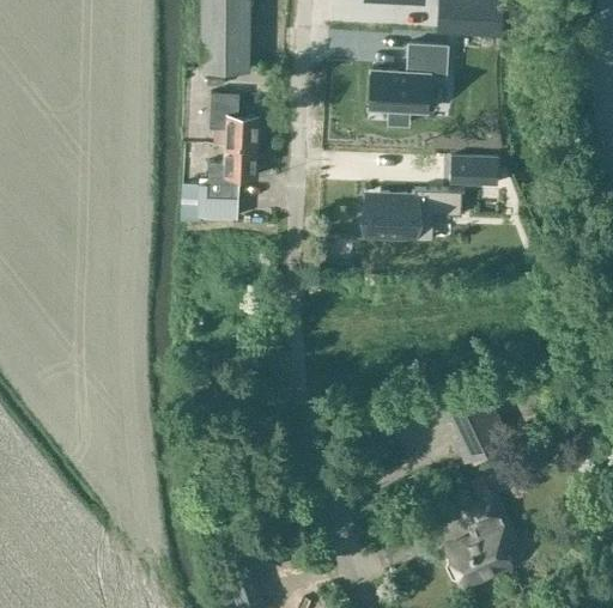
[(248,0),(200,0),(200,71),(248,72),(248,0)]
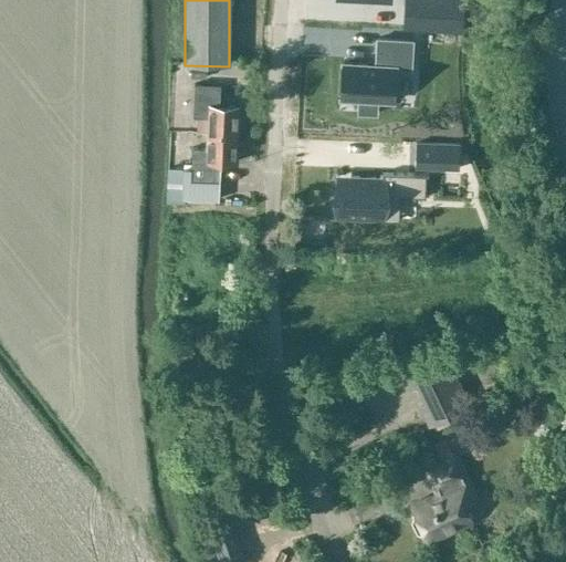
[(407,0),(406,30),(459,33),(460,0),(407,0)]
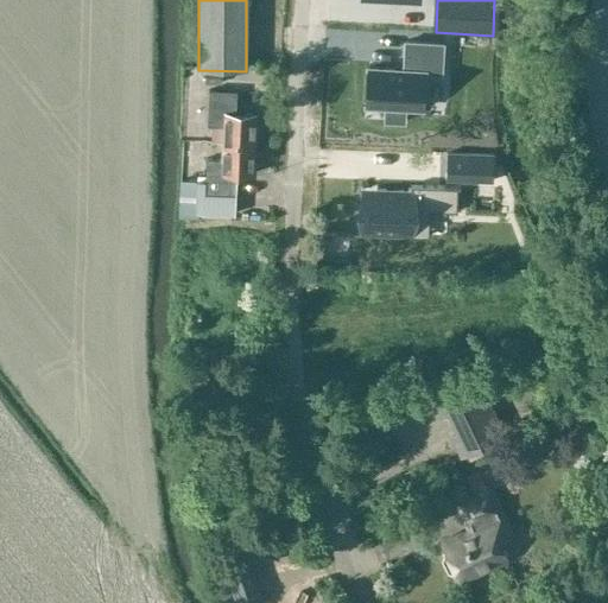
[(366,109),(386,110),(385,125),(404,126),(405,112),(423,113),(424,82),(441,83),(443,48),(405,45),(404,74),(368,71),(366,109)]
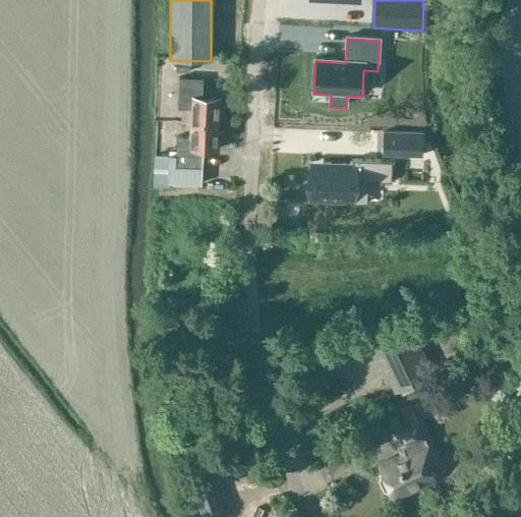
[(190,62),(176,62),(175,74),(189,74),(190,62)]
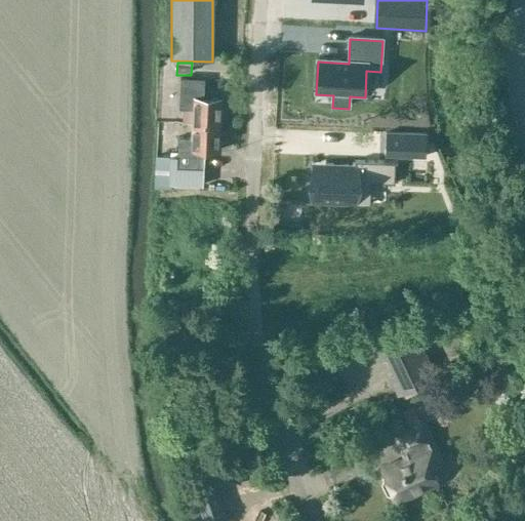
[(204,103),(204,82),(180,81),(179,113),(183,113),(183,126),(192,127),(219,128),(219,104),(204,103)]
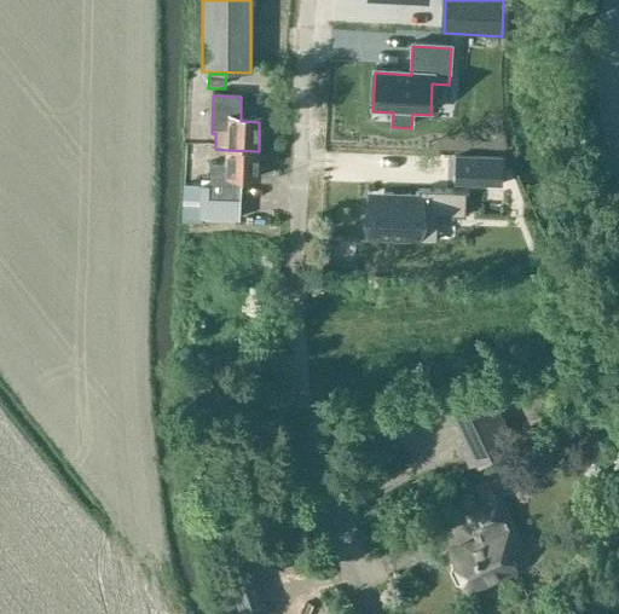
[(258,181),(259,151),(226,150),(225,167),(210,167),(209,186),(185,185),(184,224),(201,225),(202,221),(239,222),(239,202),(236,202),(237,180),(258,181)]
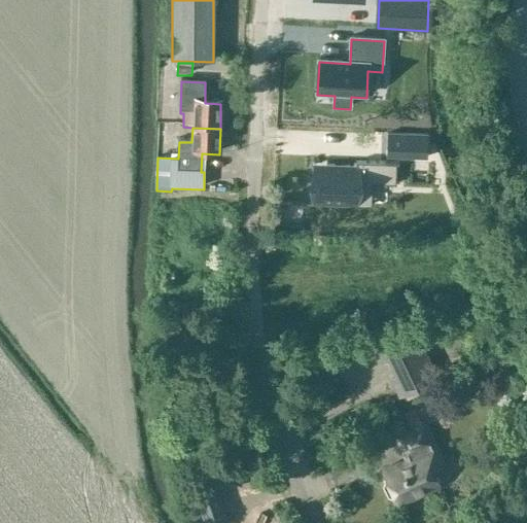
[(387,136),(386,159),(427,160),(427,137),(387,136)]
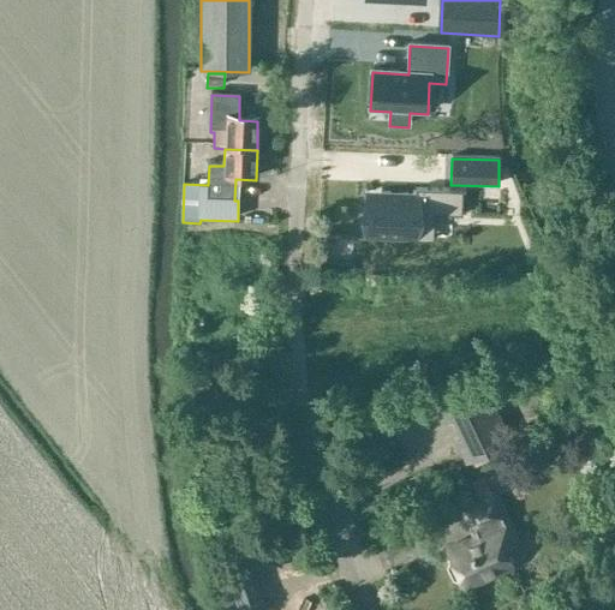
[(364,216),(364,220),(365,220),(364,239),(408,241),(408,243),(411,243),(411,241),(417,241),(418,216),(435,217),(463,219),(463,195),(466,195),(466,193),(416,191),(416,195),(413,195),(412,196),(383,195),(366,195),(365,210),(365,216),(364,216)]
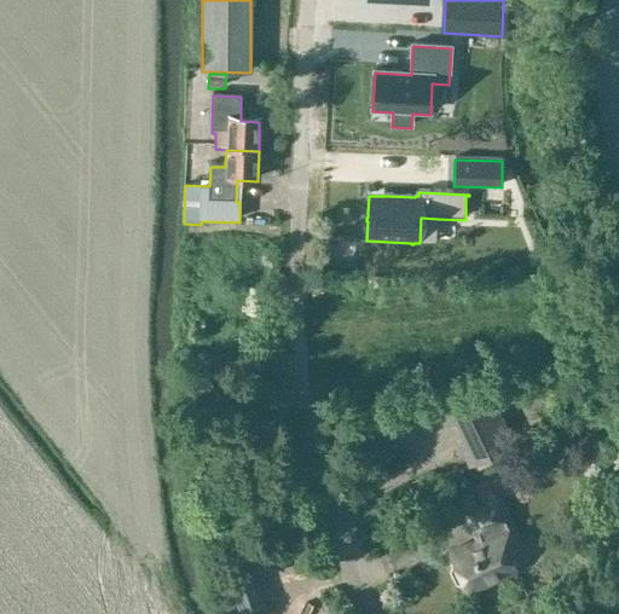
[(470,470),(514,449),(485,387),(441,409),(451,430),(456,428),(464,445),(460,447),(470,470)]
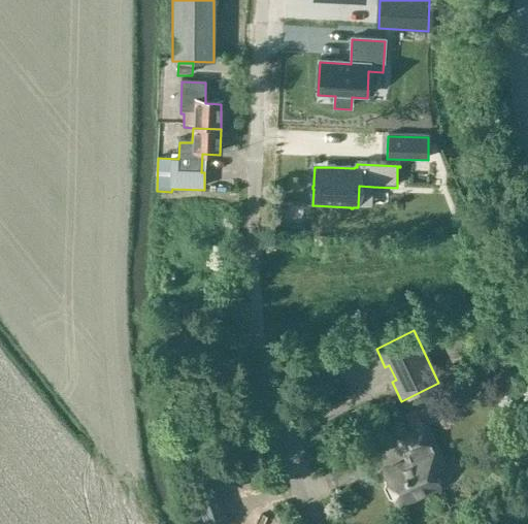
[(403,423),(410,436),(400,440),(410,465),(388,477),(390,482),(387,484),(385,489),(389,499),(395,500),(398,498),(402,505),(437,489),(430,473),(439,469),(419,424),(440,415),(436,403),(401,418),(403,423)]
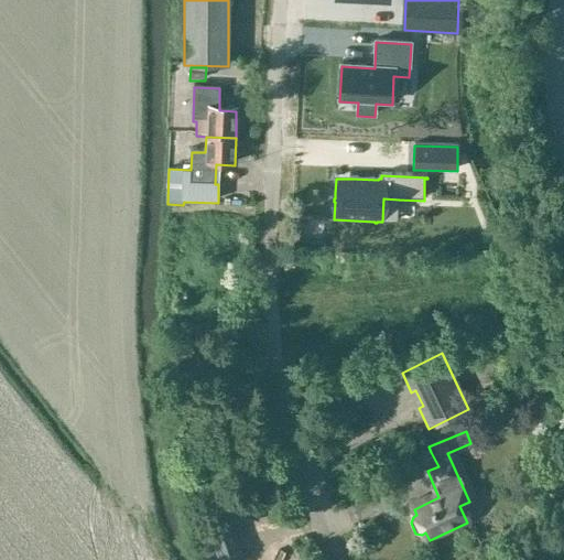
[(243,559),(228,514),(194,526),(206,559),(243,559)]
